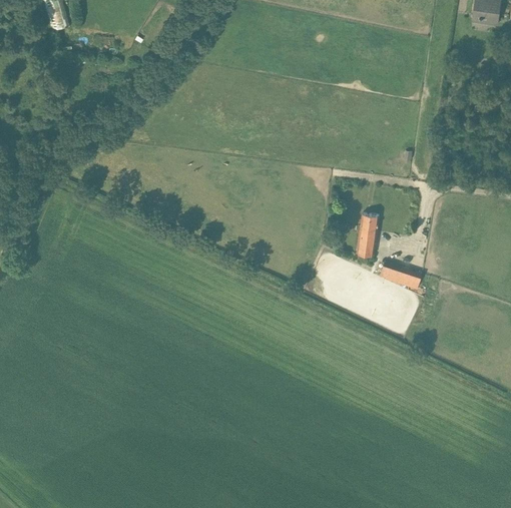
[(60,0),(39,0),(49,35),(69,29),(60,0)]
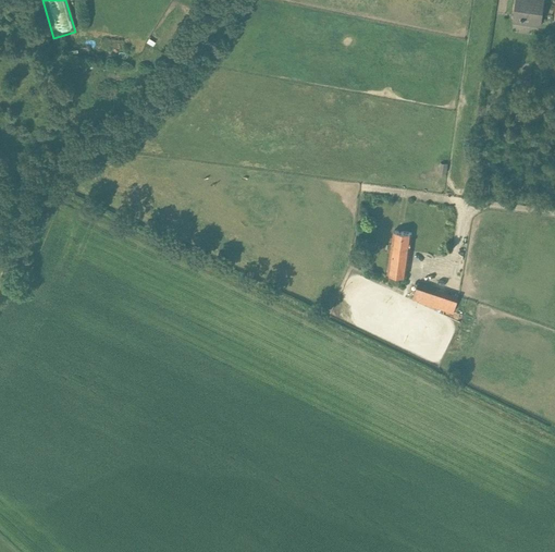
[(542,0),(541,0),(514,0),(512,22),(539,25),(542,0)]
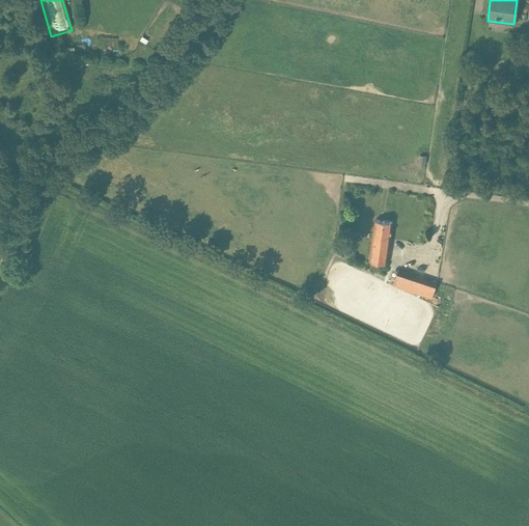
[(132,52),(128,58),(136,63),(139,57),(132,52)]
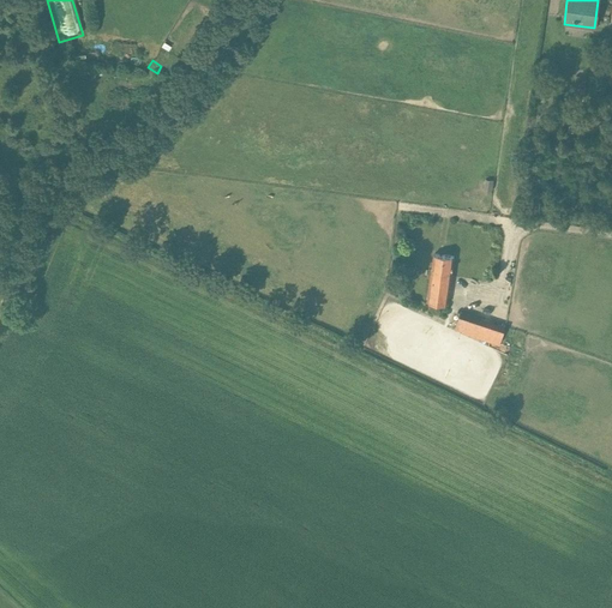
[(568,121),(565,137),(575,138),(577,122),(568,121)]
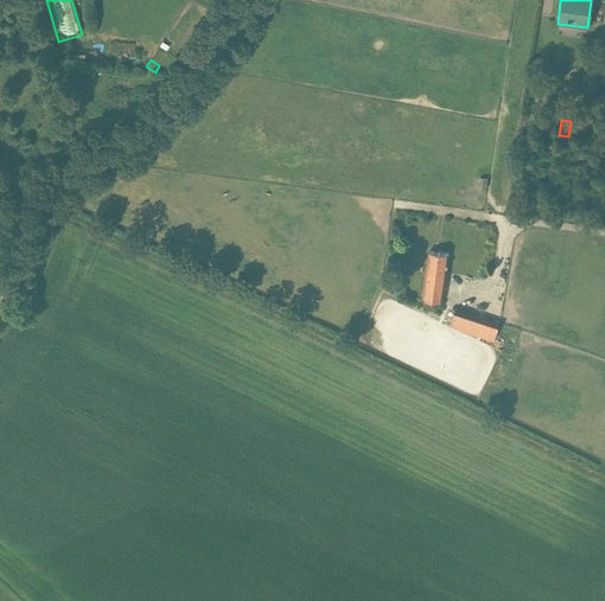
[(485,194),(486,183),(477,181),(476,193),(485,194)]
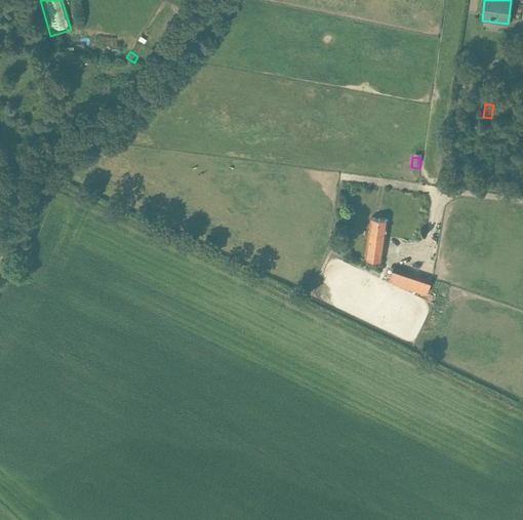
[(369,222),(368,232),(367,237),(364,263),(380,265),(386,225),(369,222)]
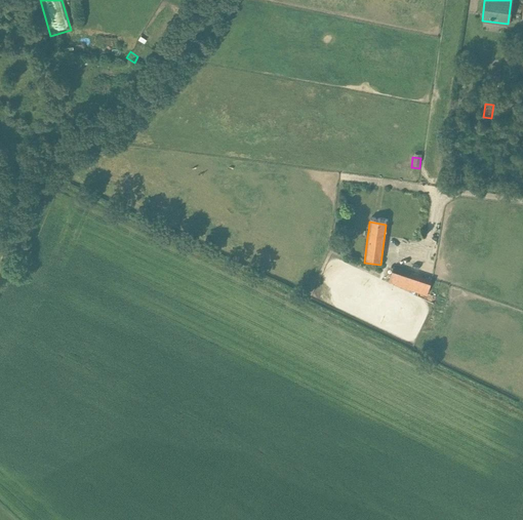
[(392,272),(387,286),(426,300),(431,284),(392,272)]
